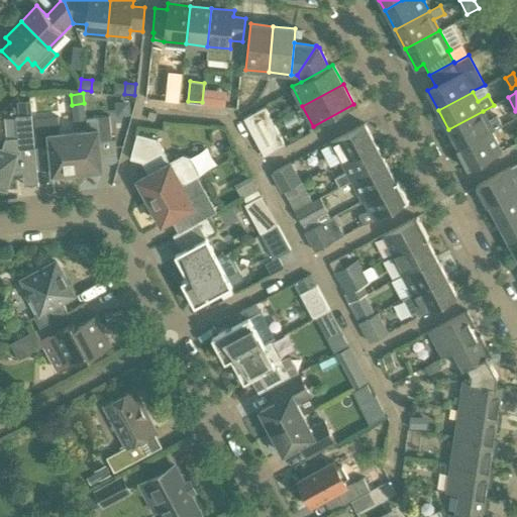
[(15,99),(16,113),(33,112),(32,98),(15,99)]
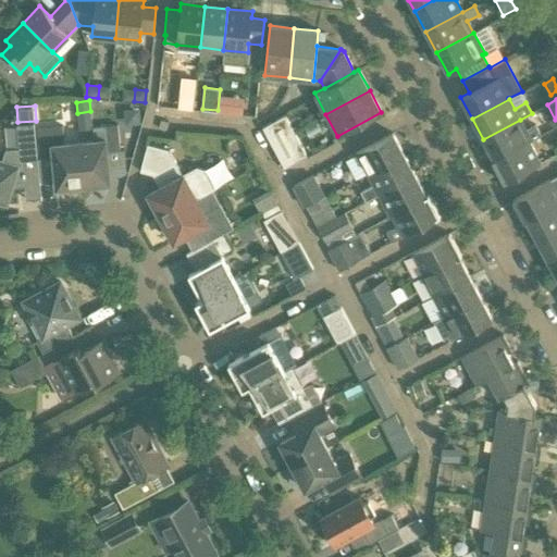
[(141,123),(140,107),(124,108),(125,124),(141,123)]
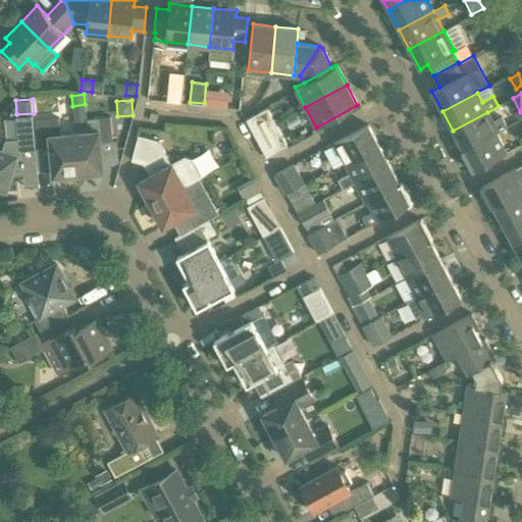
[(267,157),(288,146),(267,108),(247,119),(267,157)]
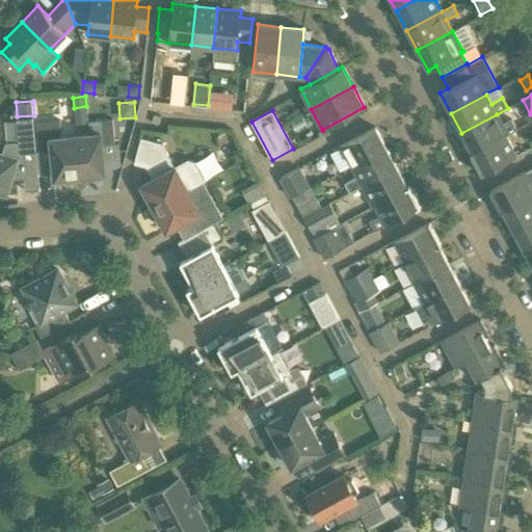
[(505,135),(507,134),(517,129),(511,118),(502,124),(497,114),(461,133),(472,152),(470,153),(470,154),(505,135)]
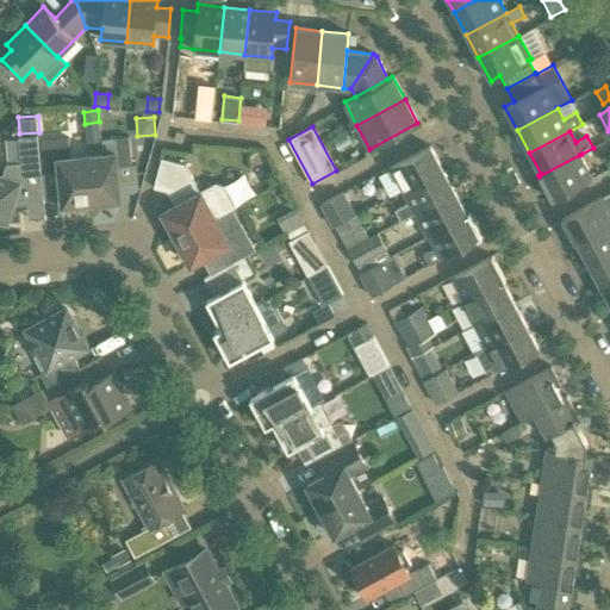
[(42,195),(37,136),(18,137),(20,162),(5,165),(1,178),(0,176),(0,221),(6,223),(12,203),(27,200),(27,198),(42,195)]
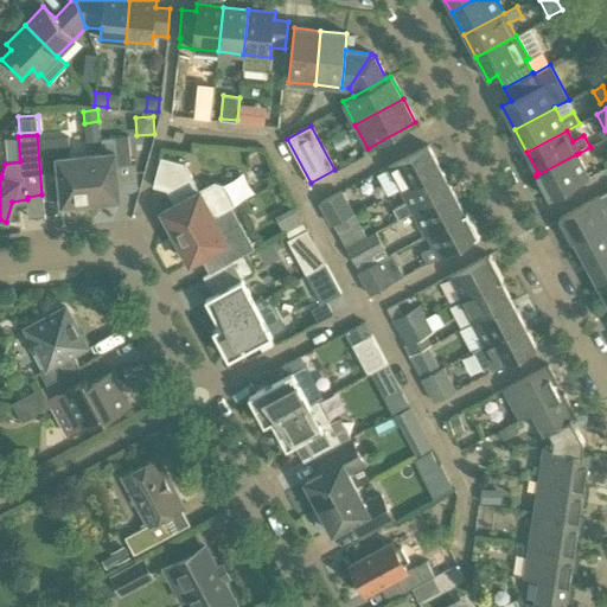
[(85,154),(90,202),(100,200),(101,202),(103,203),(104,203),(108,203),(109,203),(113,202),(114,200),(116,199),(120,199),(116,166),(131,165),(127,136),(102,139),(103,153),(85,154)]
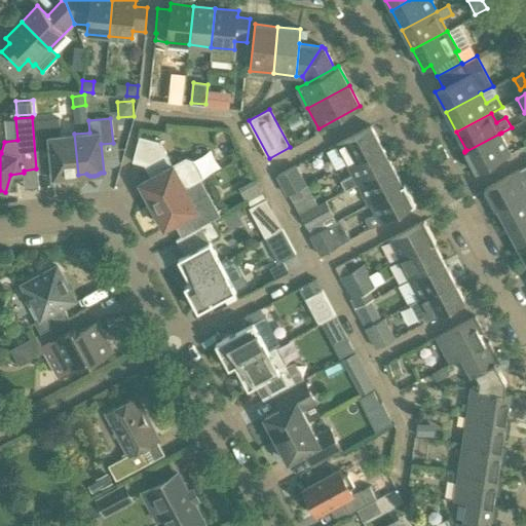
[(78,175),(74,134),(60,136),(59,119),(35,121),(38,150),(50,149),(53,178),(58,177),(60,178),(61,179),(64,179),(65,179),(68,178),(69,178),(71,177),(73,176),(78,175)]
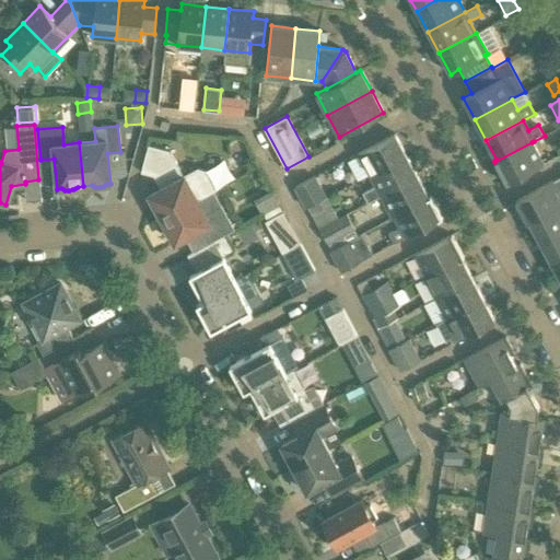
[(369,176),(406,155),(394,135),(358,154),(369,176)]
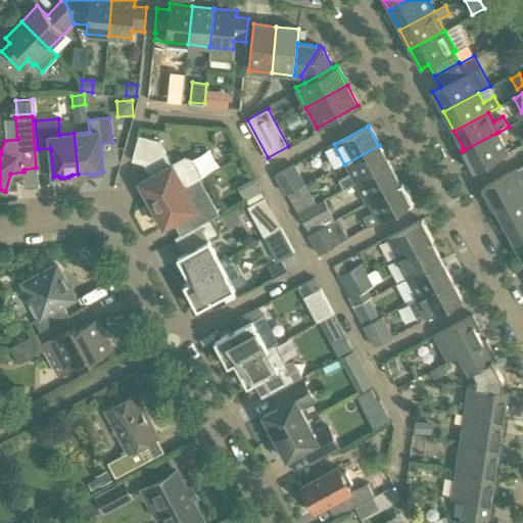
[(507,153),(496,133),(462,151),(472,172),(507,153)]
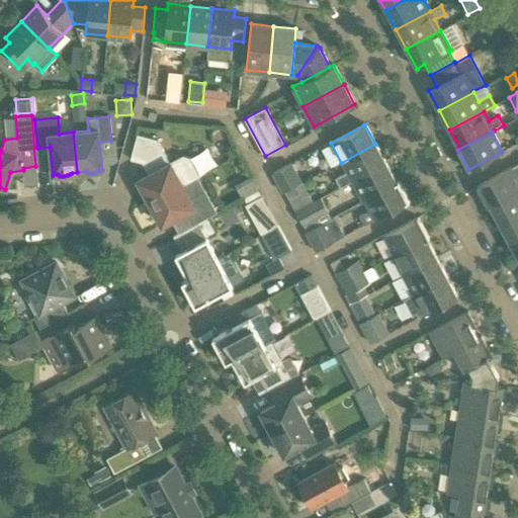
[(147,203),(182,185),(200,176),(190,157),(183,155),(168,162),(156,140),(137,135),(130,160),(145,164),(150,173),(138,180),(141,186),(140,190),(147,203)]
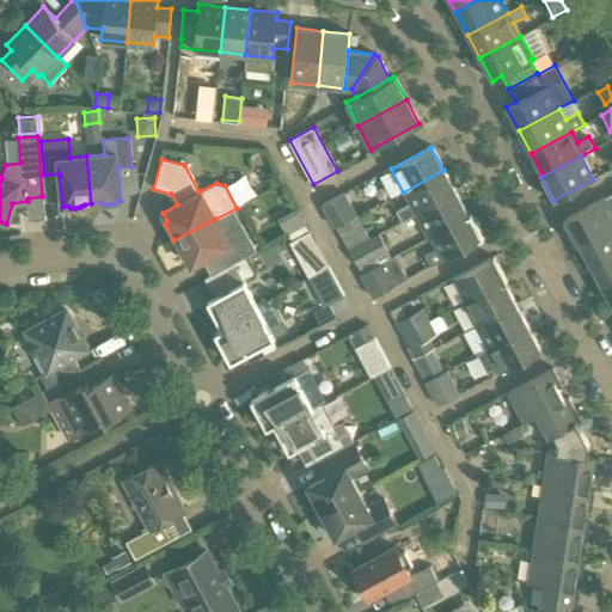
[(454,194),(456,193),(444,170),(403,193),(409,203),(397,210),(402,221),(415,214),(454,194)]
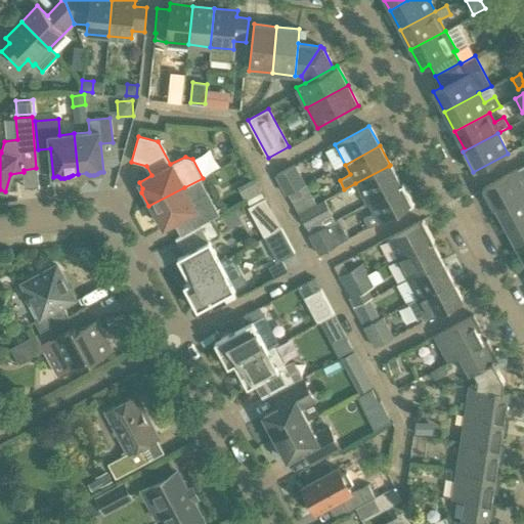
[(287,194),(305,184),(295,164),(275,175),(287,194)]
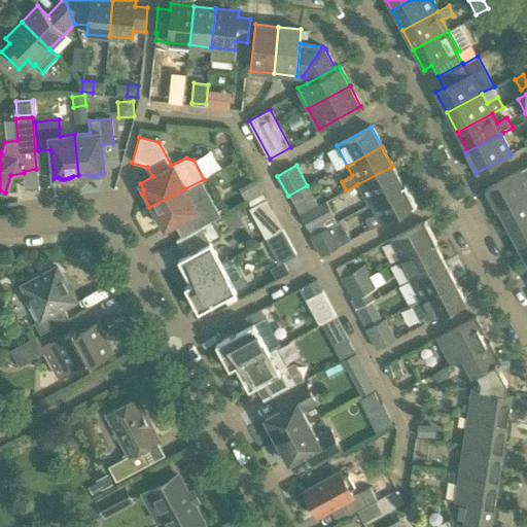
[(402,185),(392,166),(391,167),(357,184),(367,204),(403,185),(405,184),(405,183),(402,185)]
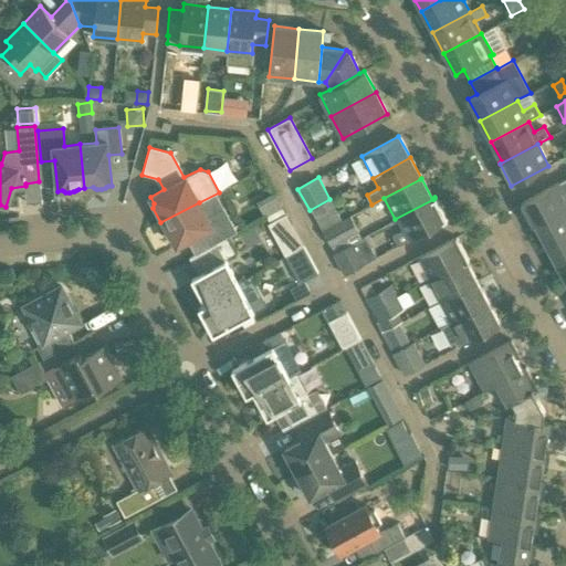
[(565,207),(565,179),(521,203),(533,224),(565,207)]
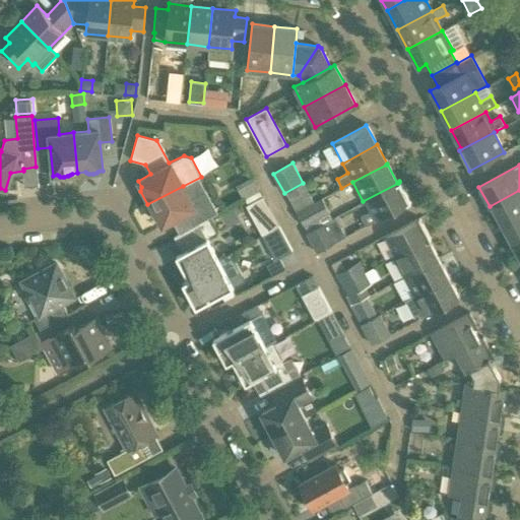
[(244,199),(259,191),(251,177),(236,185),(244,199)]
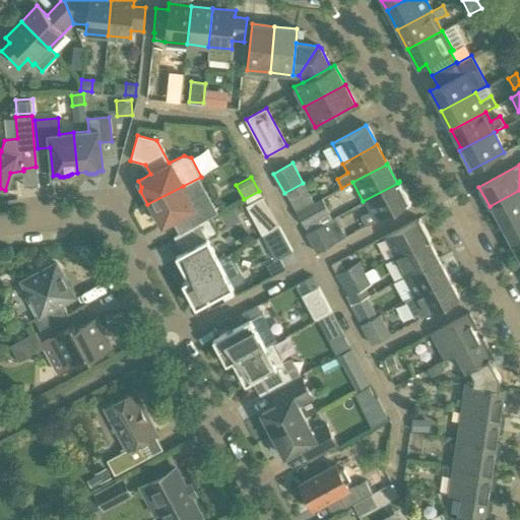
[(410,202),(399,182),(398,183),(363,201),(364,202),(365,201),(371,211),(361,216),(366,225),(376,220),(410,202)]
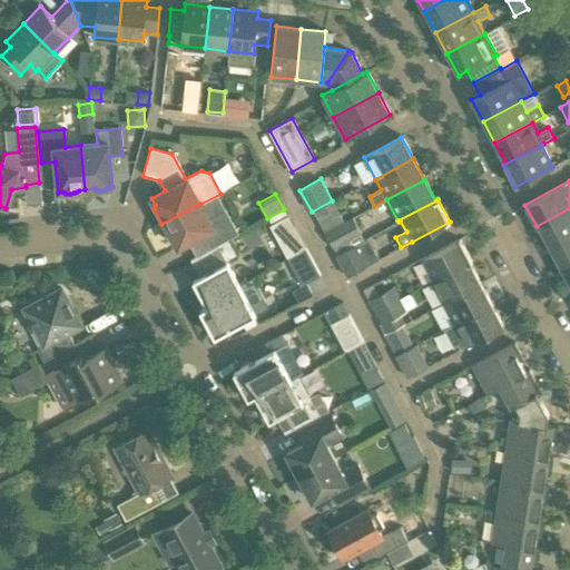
[(212,247),(217,245),(238,234),(225,209),(208,218),(200,204),(161,224),(170,239),(175,241),(178,247),(204,233),(212,247)]
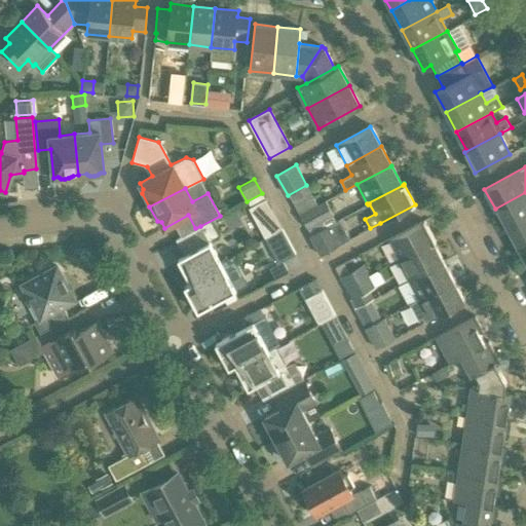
[(508,227),(525,217),(525,192),(495,209),(495,210),(497,209),(508,227)]
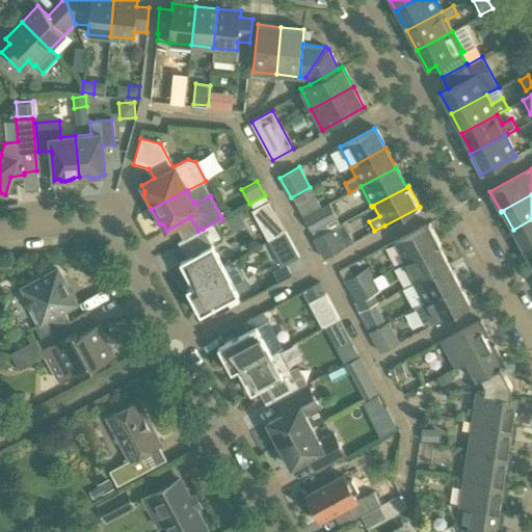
[(267,238),(283,229),(268,202),(251,210),(267,238)]
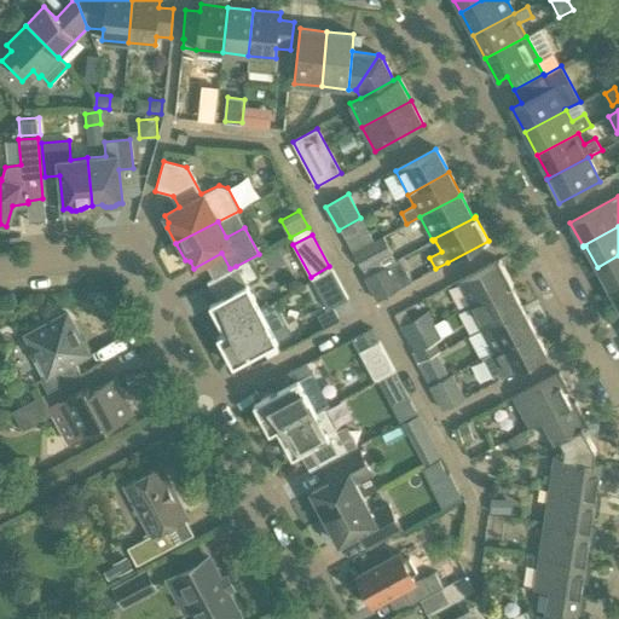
[(363,268),(392,253),(382,236),(353,252),(363,268)]
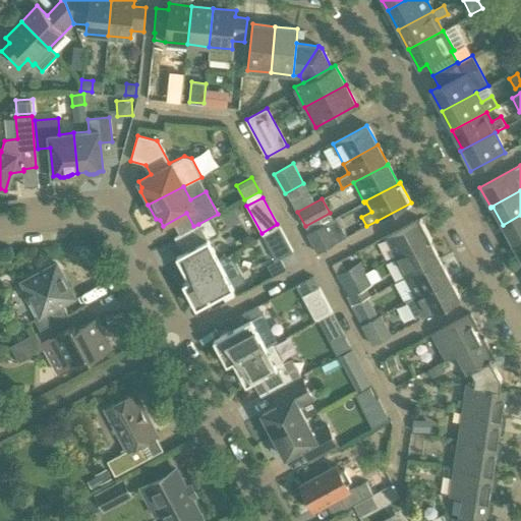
[(513,244),(520,240),(520,215),(503,225),(513,244)]
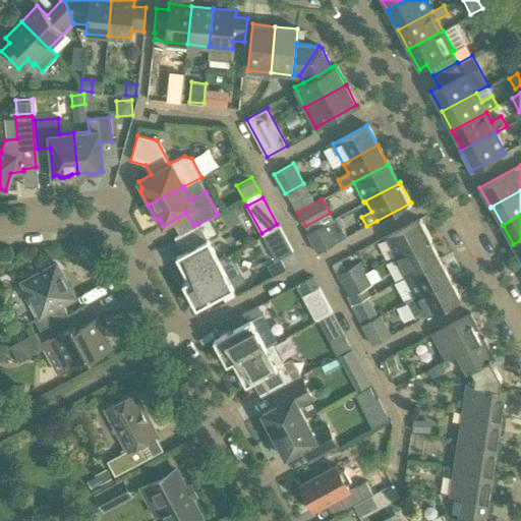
[(396,256),(430,238),(419,219),(385,237),(396,256)]
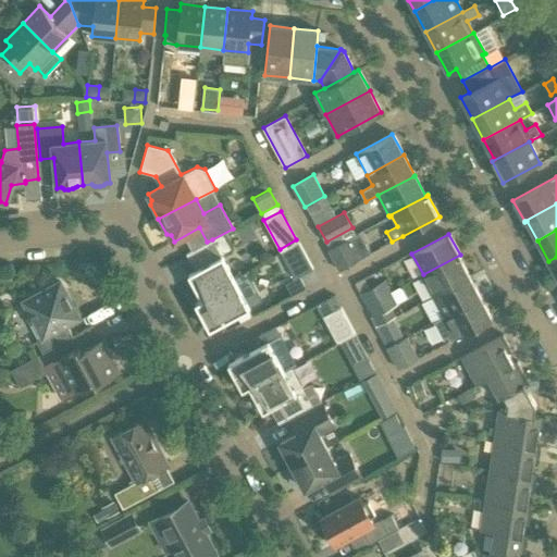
[(338,270),(359,259),(348,238),(327,250),(338,270)]
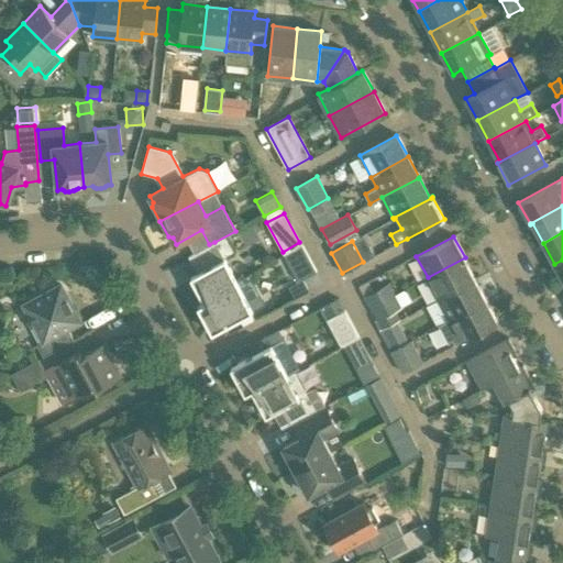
[(200,295),(233,276),(214,242),(209,244),(188,256),(197,273),(190,276),(200,295)]
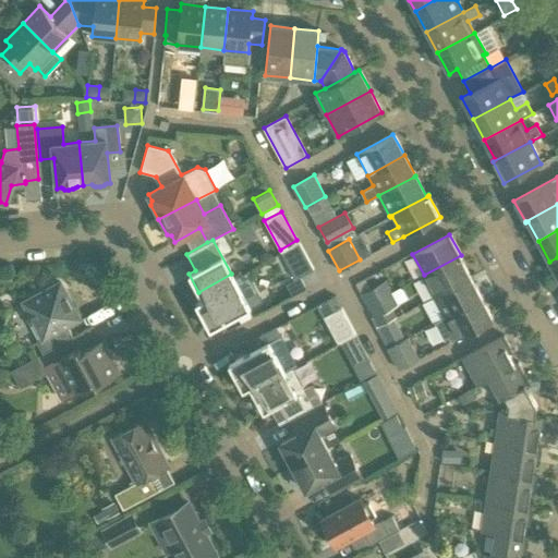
[(296,240),(280,250),(295,278),(313,269),(296,240)]
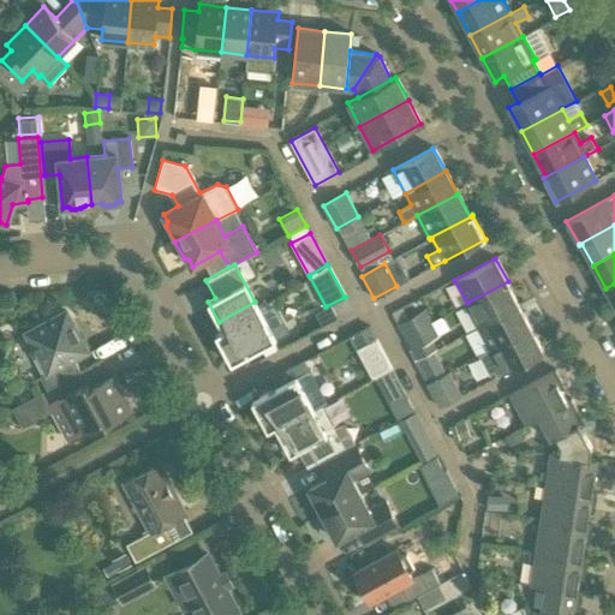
[(477,328),(518,306),(506,284),(508,282),(508,281),(467,303),(460,306),(465,316),(469,314),(477,328)]
